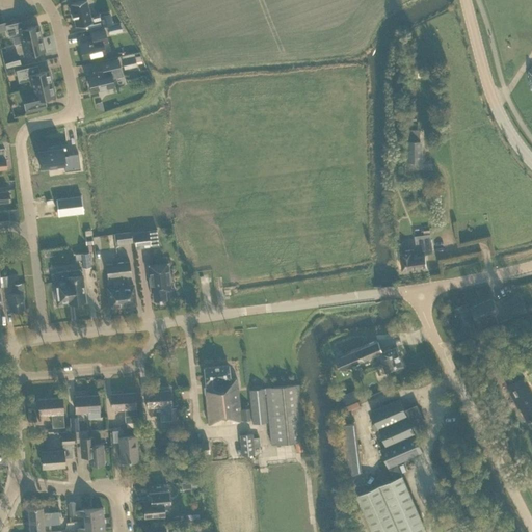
[(83,0),(70,3),(72,12),(73,18),(74,17),(76,26),(84,24),(86,30),(102,26),(100,15),(90,17),(86,0),(83,0)]
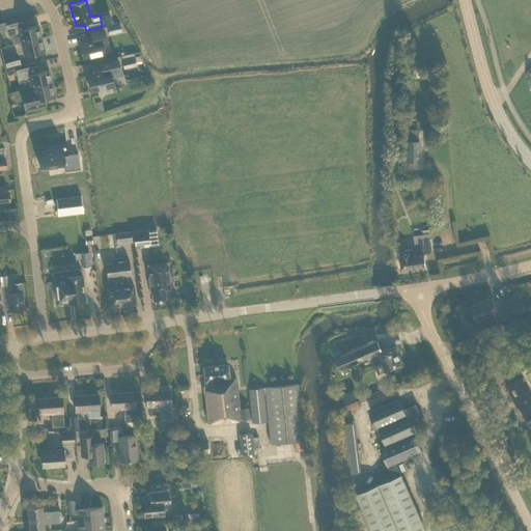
[(102,26),(113,24),(110,12),(100,15),(102,26)]
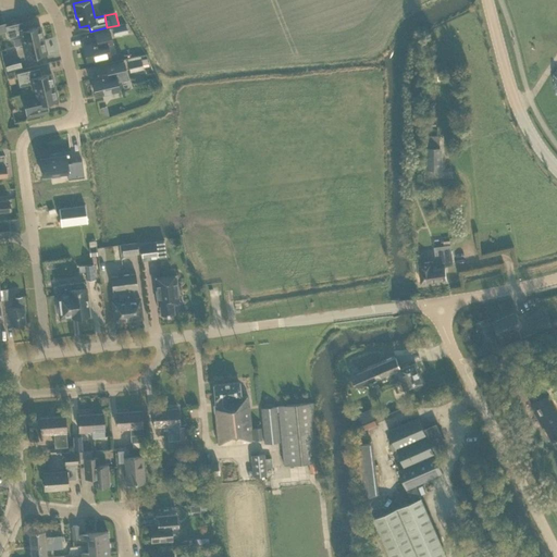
[(20,23),(5,26),(7,31),(9,39),(12,38),(14,46),(22,45),(44,39),(40,26),(29,28),(22,31),(20,23)]
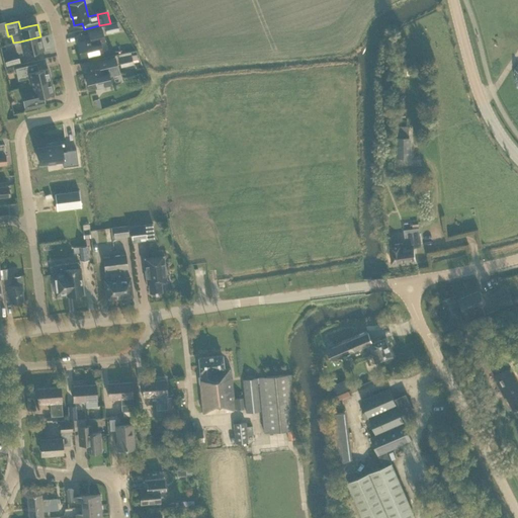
[(106,33),(118,30),(116,23),(105,26),(106,33)]
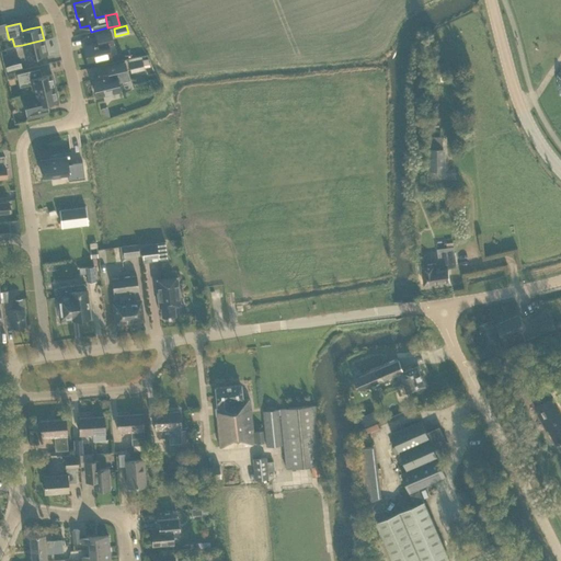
[(95,34),(98,43),(84,46),(88,61),(111,57),(107,44),(113,43),(110,31),(95,34)]
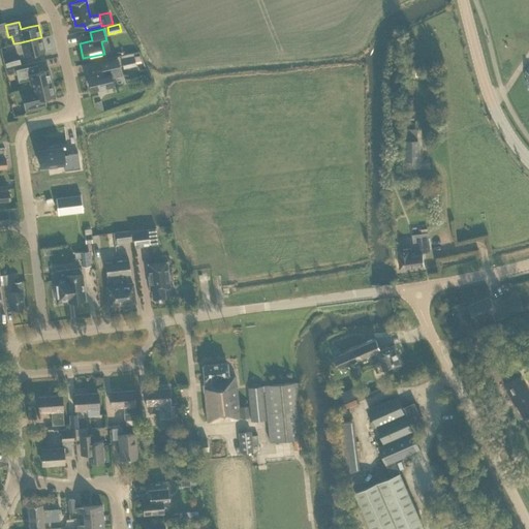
[(44,50),(41,37),(21,42),(24,55),(44,50)]
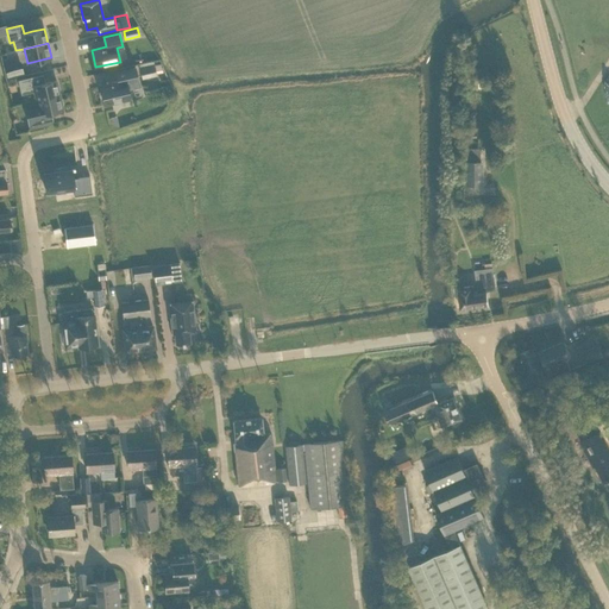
[(4,64),(7,76),(23,73),(20,61),(4,64)]
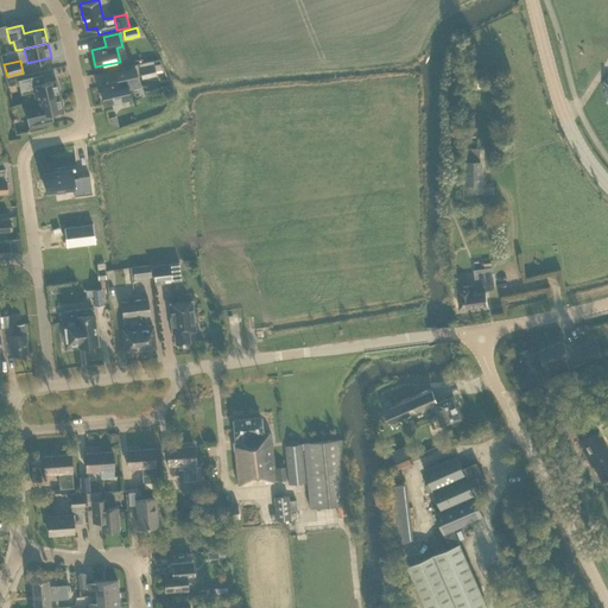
[(146,62),(139,64),(139,67),(143,78),(150,77),(146,62)]
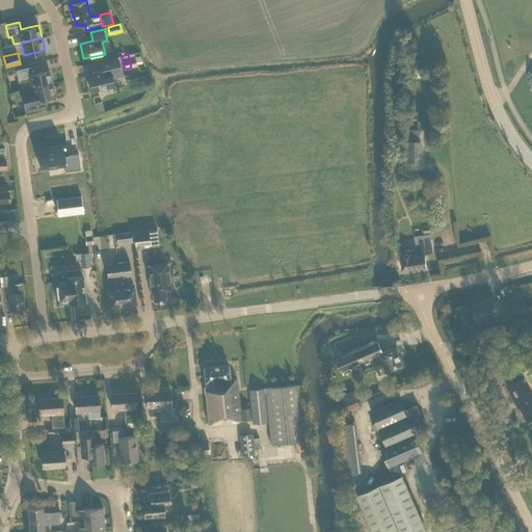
[(101,63),(103,72),(87,75),(90,91),(114,86),(112,77),(122,75),(118,59),(101,63)]
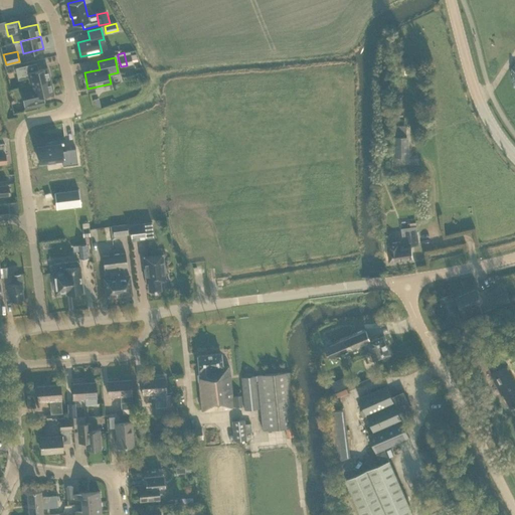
[(29,76),(30,84),(50,79),(47,67),(30,71),(29,64),(15,67),(18,79),(29,76)]
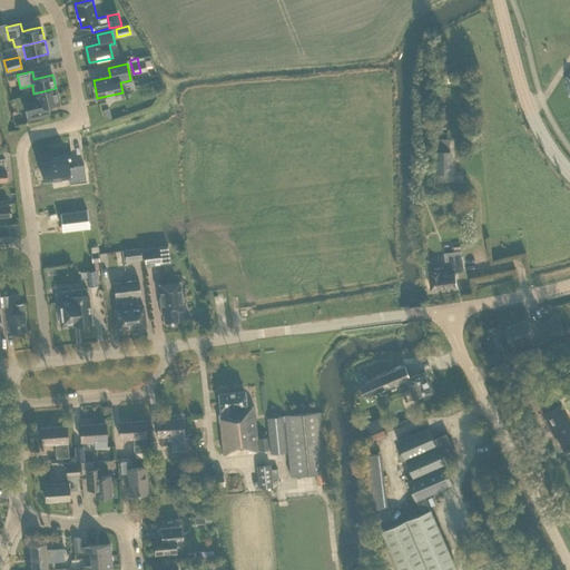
[(23,105),(27,119),(50,115),(48,105),(59,102),(56,88),(33,94),(36,101),(23,105)]
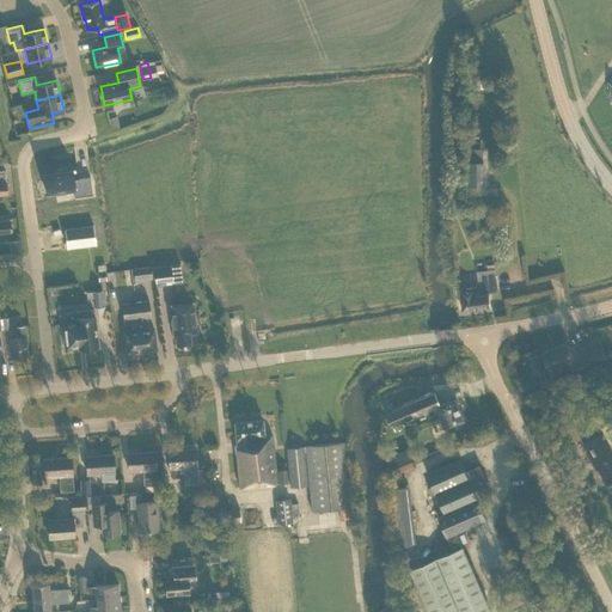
[(106,118),(110,130),(118,128),(115,116),(106,118)]
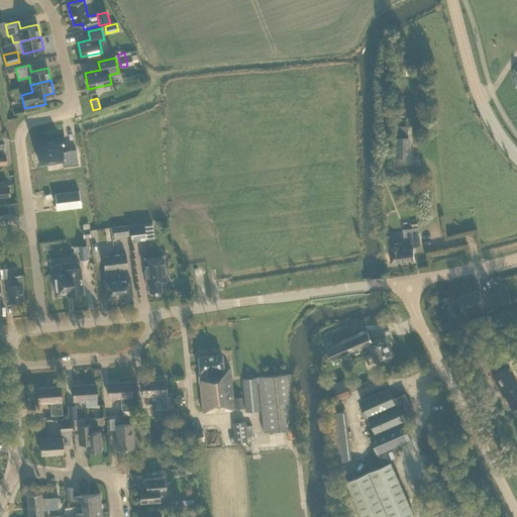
[(79,164),(77,148),(67,149),(67,150),(63,150),(62,144),(38,147),(40,164),(63,161),(64,166),(79,164)]
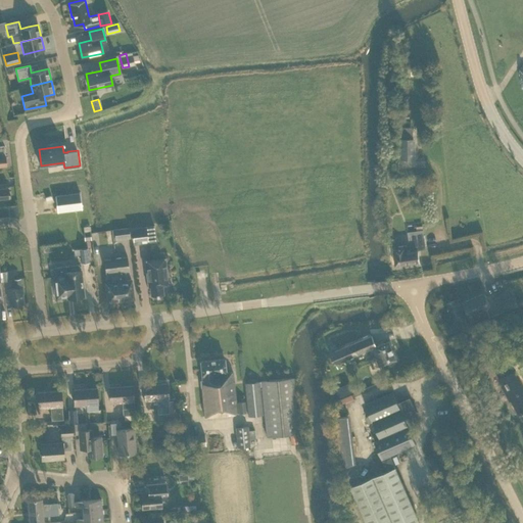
[(0,187),(0,199),(9,198),(8,187),(0,187)]
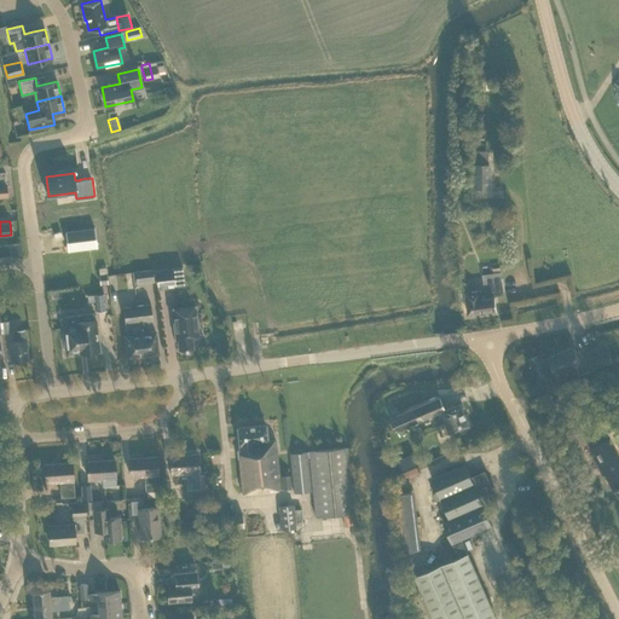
[(97,247),(94,227),(65,231),(68,250),(97,247)]
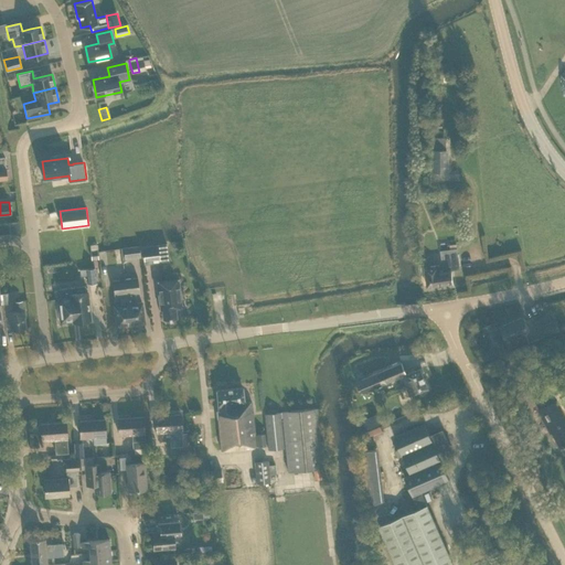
[(141,246),(144,260),(144,263),(159,260),(158,251),(167,249),(166,243),(158,244),(141,246)]
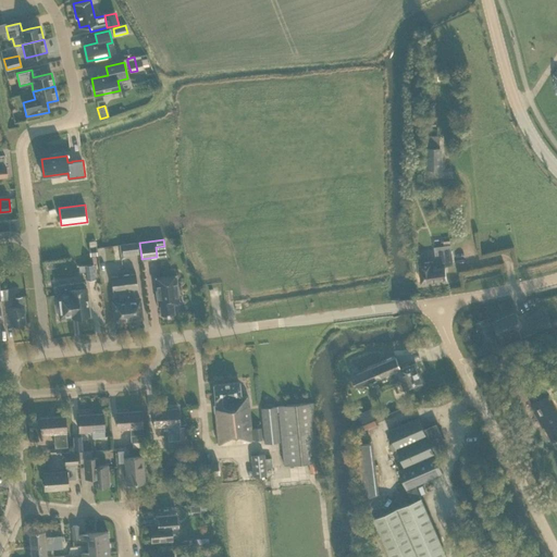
[(433,260),(418,262),(421,283),(447,280),(445,265),(454,264),(452,247),(434,249),(436,265),(433,267),(433,260)]
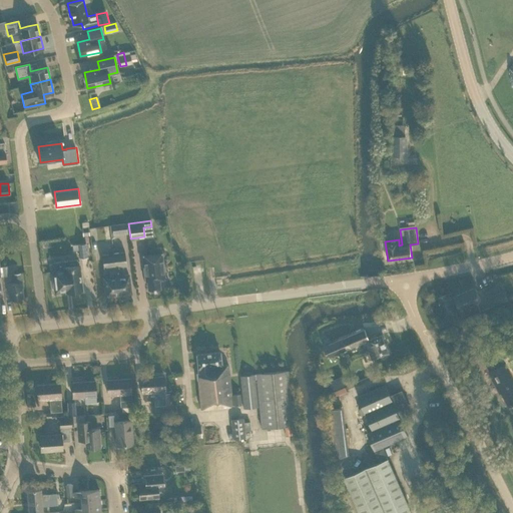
[(79,258),(87,257),(85,243),(78,244),(79,258)]
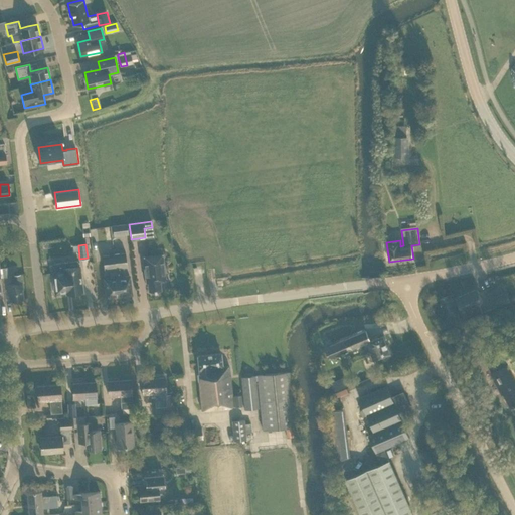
[(119,296),(132,294),(129,276),(124,276),(123,267),(127,267),(125,253),(114,254),(119,296)]
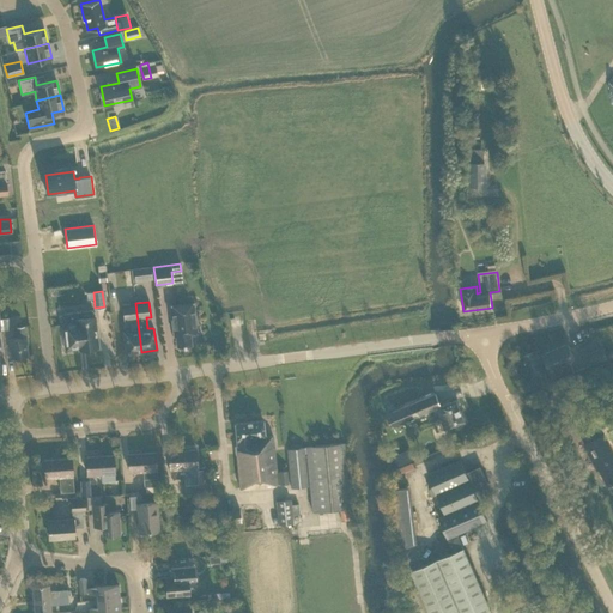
[(190,333),(198,333),(194,302),(170,305),(174,335),(175,335),(177,346),(192,344),(190,333)]
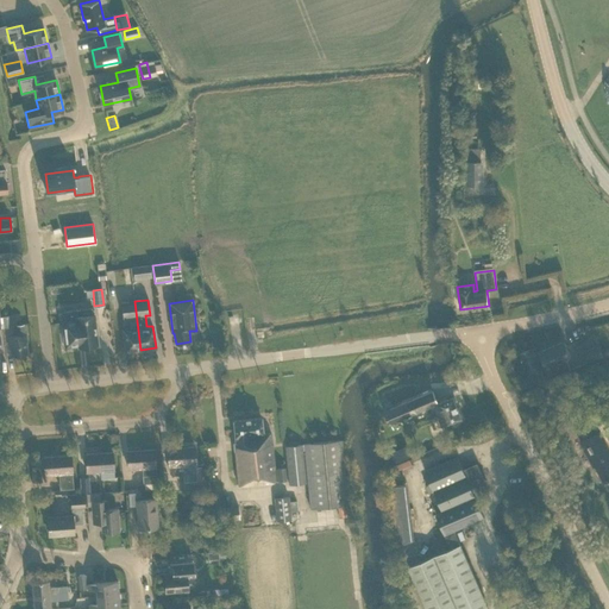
[(120,303),(123,319),(129,318),(130,328),(123,330),(126,351),(140,350),(135,301),(120,303)]
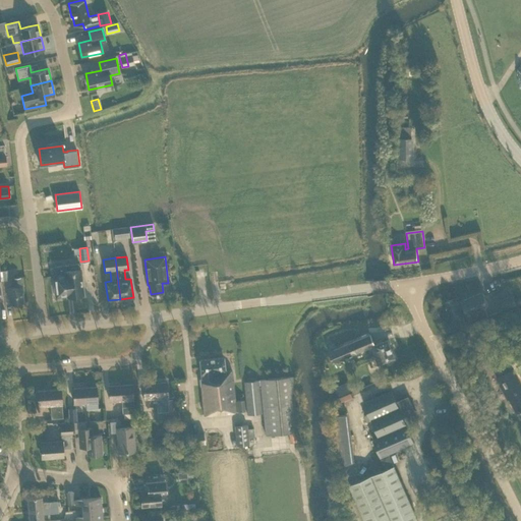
[(66,295),(67,297),(83,295),(80,269),(79,269),(78,264),(54,267),(55,275),(53,275),(56,296),(66,295)]
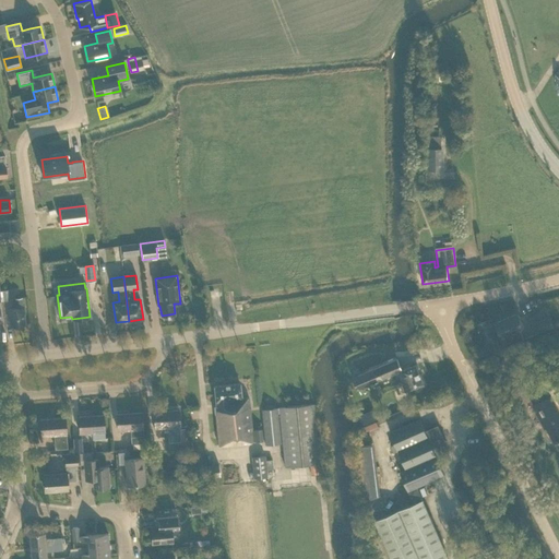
[(24,307),(23,307),(22,297),(14,298),(15,308),(9,309),(11,326),(25,324),(24,314),(25,314),(24,307)]
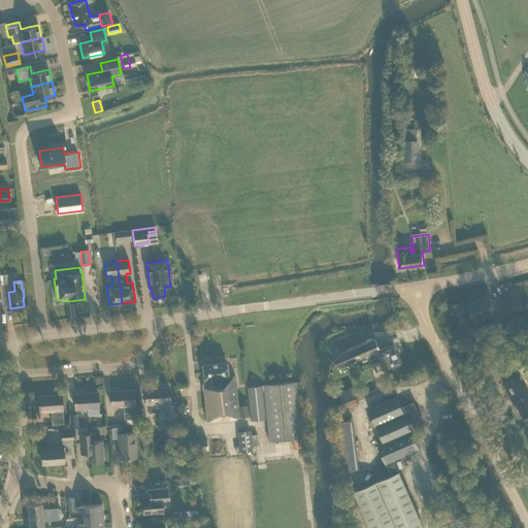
[(489,296),(467,305),(473,320),(480,317),(481,319),(477,320),(481,326),(495,319),(493,314),(490,315),(489,312),(495,310),(489,296)]
